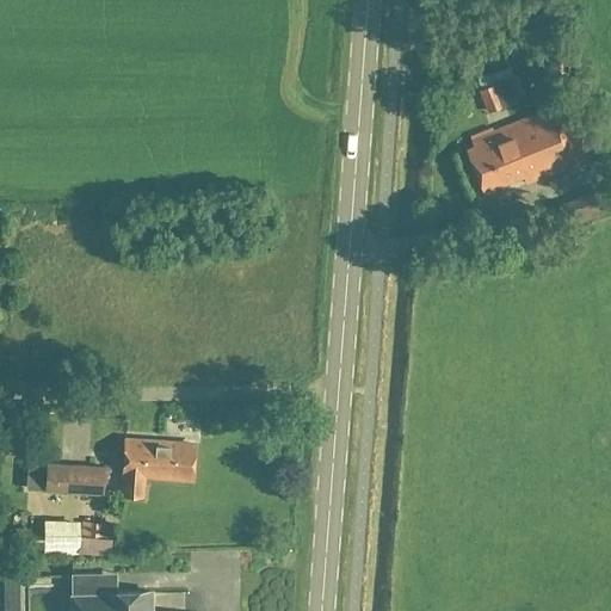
[(487,113),(516,102),(525,98),(516,76),(479,91),(487,113)]
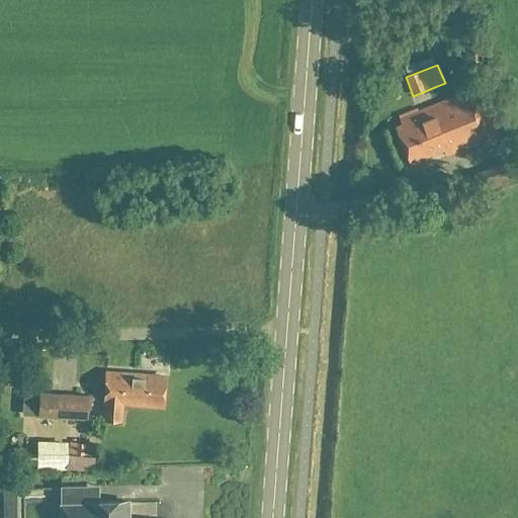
[(403,124),(396,127),(411,164),(444,150),(447,156),(470,147),(468,144),(484,138),(485,140),(500,133),(481,87),(466,93),(465,91),(418,111),(417,108),(399,116),(403,124)]
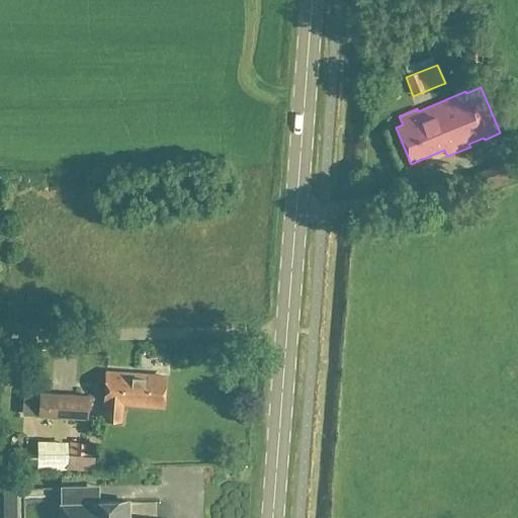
[(104,404),(103,420),(120,421),(121,405),(162,408),(164,376),(137,375),(137,373),(105,371),(103,404),(104,404)]
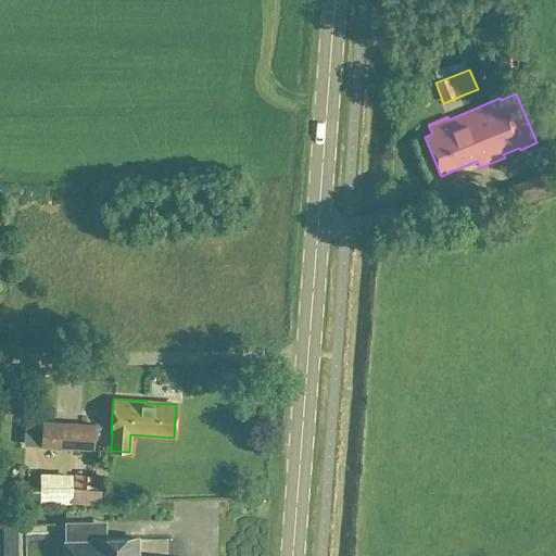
[(42,422),(40,445),(93,449),(95,426),(42,422)]
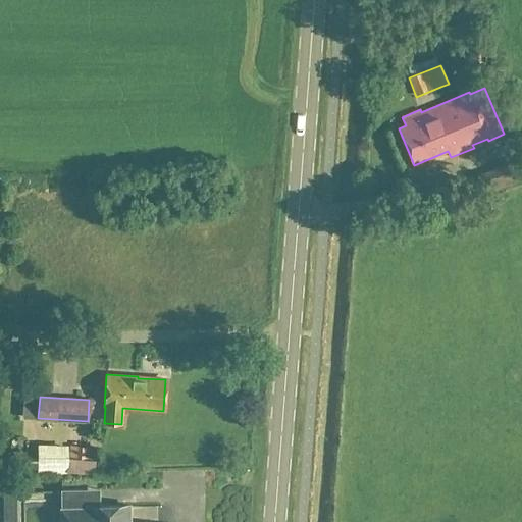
[(68,458),(74,459),(92,462),(93,448),(75,447),(69,446),(68,458)]
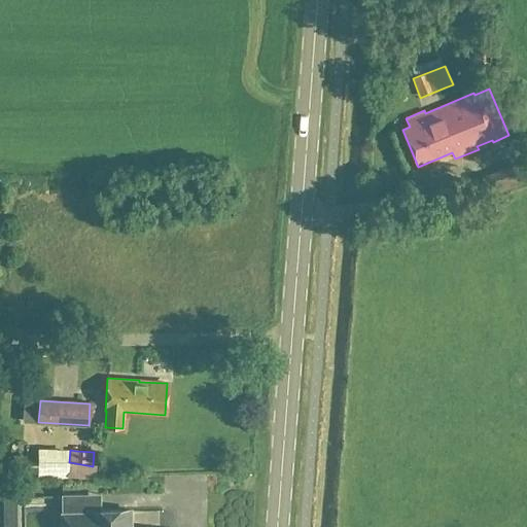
[(15,526),(15,495),(2,495),(2,526),(15,526)]
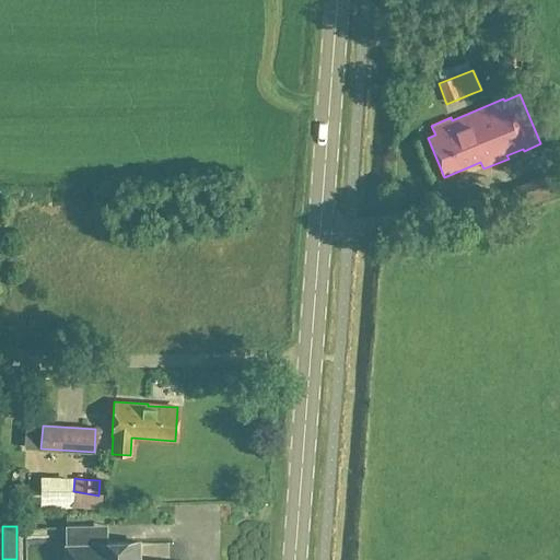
[(26,544),(41,550),(36,559),(54,559),(61,543),(32,531),(26,544)]
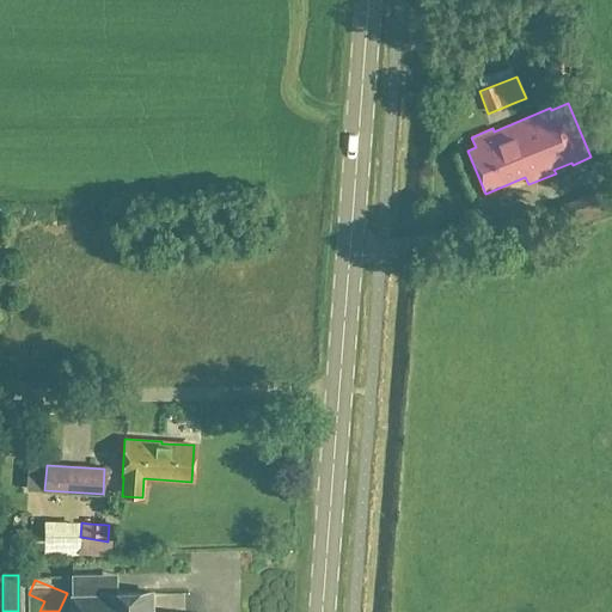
[(102,597),(72,597),(72,611),(150,611),(150,592),(102,593),(102,597)]
